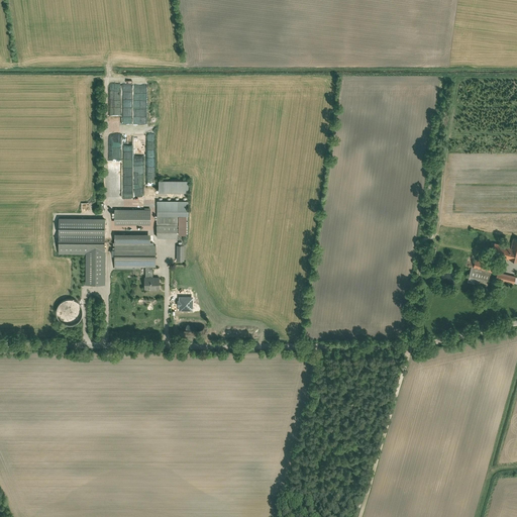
[(189,182),(160,181),(160,193),(189,194),(189,182)]
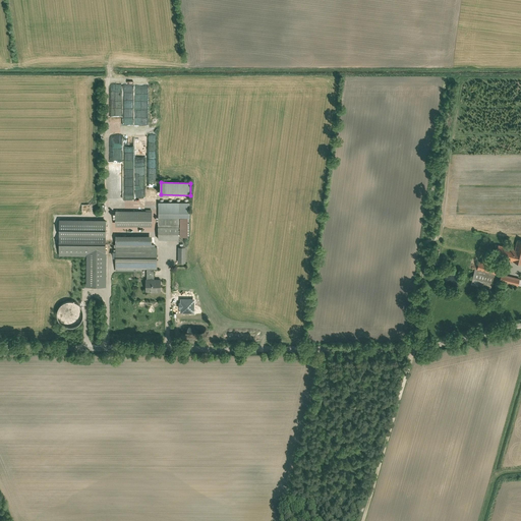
[(190,203),(159,203),(159,241),(179,241),(179,219),(190,219),(190,203)]
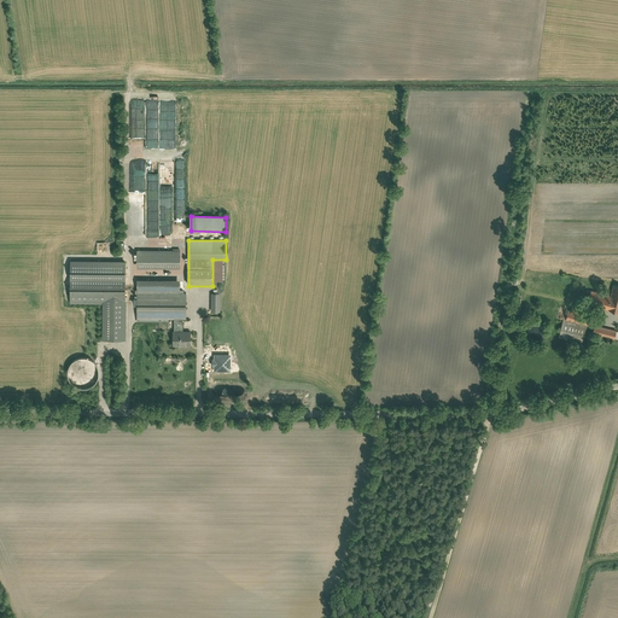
[(181,251),(138,250),(138,269),(181,269),(181,251)]
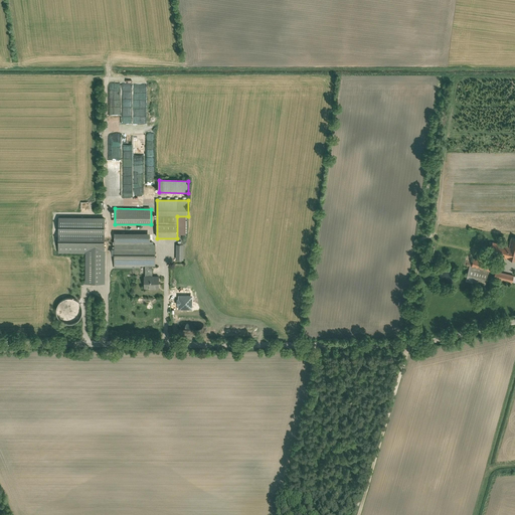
[(86,253),(86,284),(106,285),(106,218),(59,218),(58,253),(86,253)]
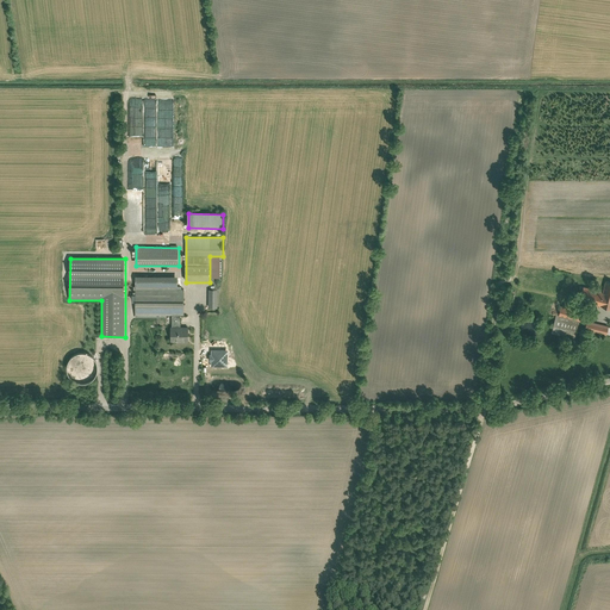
[(136,278),(136,290),(178,290),(178,278),(136,278)]
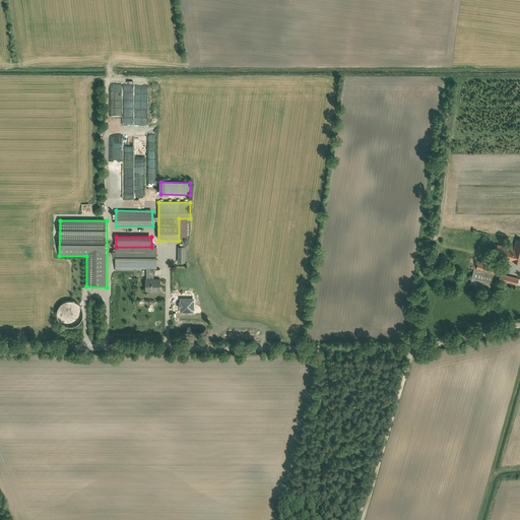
[(514,260),(519,261),(519,241),(516,241),(514,250),(498,246),(495,255),(515,259),(514,260)]
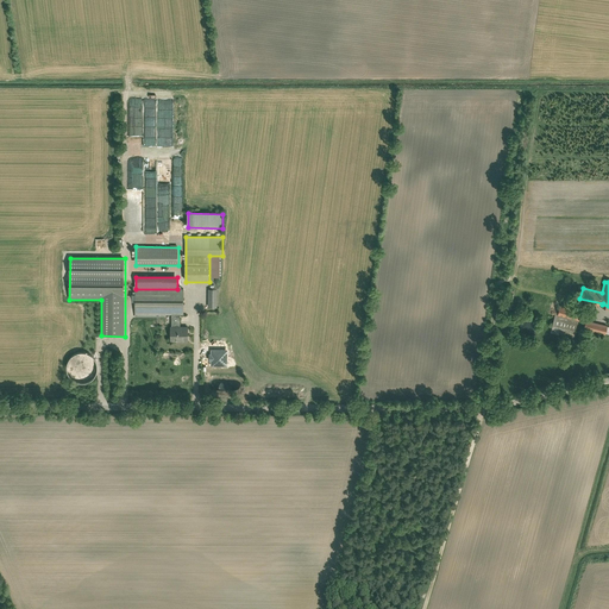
[(181,314),(183,314),(183,289),(177,289),(136,289),(136,314),(171,314),(181,314)]
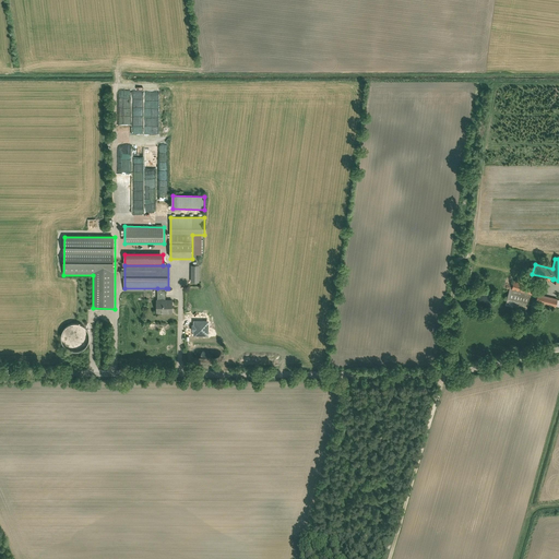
[(462,265),(460,281),(468,282),(471,266),(462,265)]
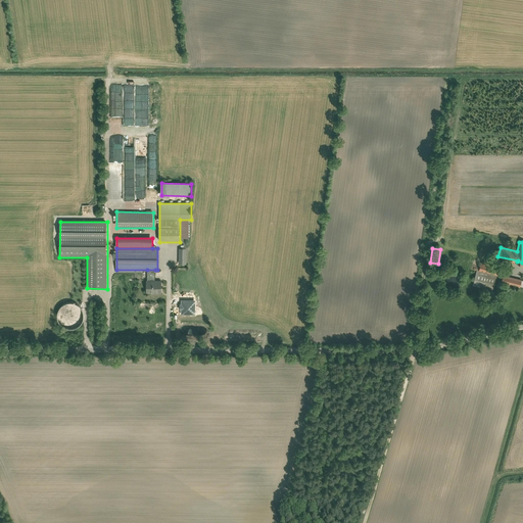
[(477,270),(473,285),(493,289),(495,278),(498,278),(500,271),(480,267),(479,271),(477,270)]
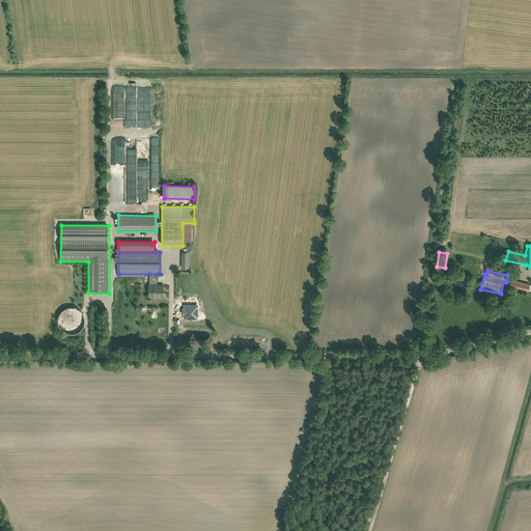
[(510,279),(509,286),(528,291),(530,284),(510,279)]
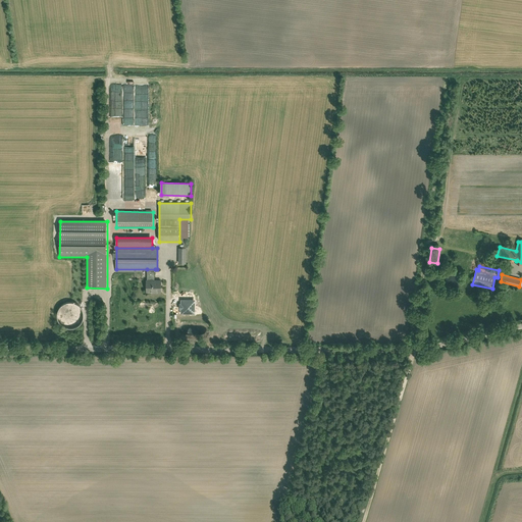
[(161,293),(161,279),(155,280),(148,280),(146,280),(146,294),(161,293)]
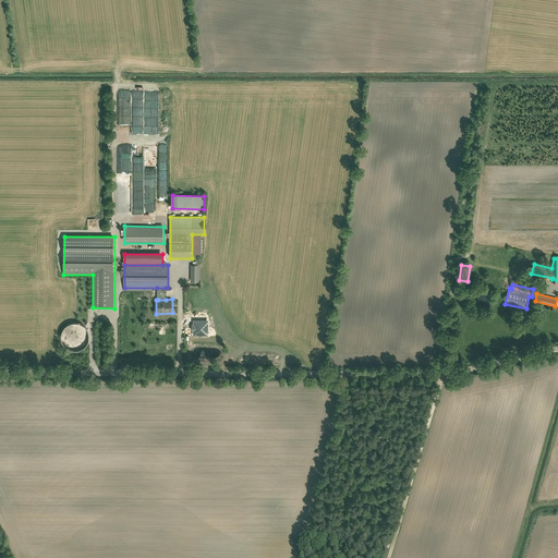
[(80,350),(84,348),(87,343),(88,339),(89,335),(87,330),(85,327),(81,324),(76,323),(72,323),(68,325),(64,327),(62,331),(61,336),(61,340),(63,344),(67,348),(71,350),(75,351),(80,350)]
